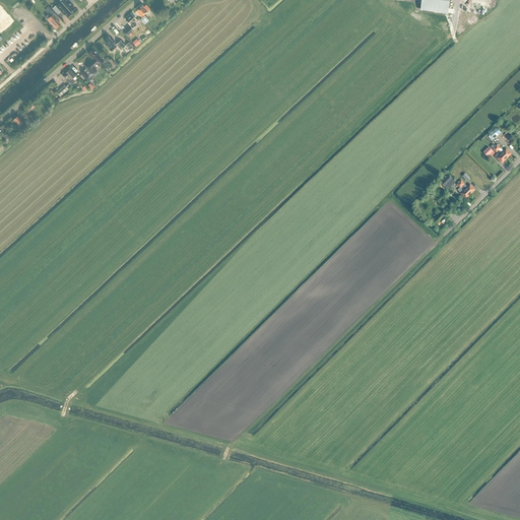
[(67,0),(60,0),(59,1),(61,2),(66,9),(67,8),(71,12),(75,8),(67,0)]
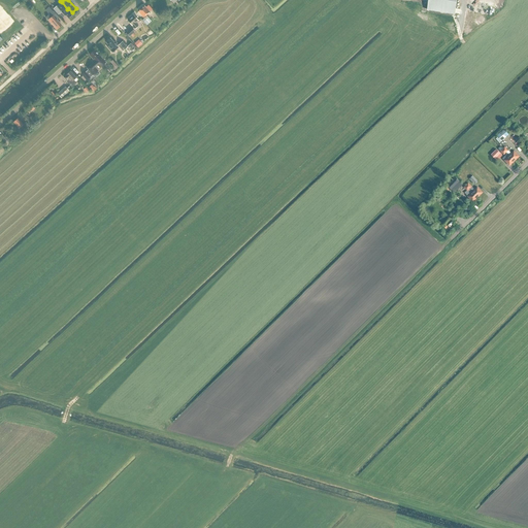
[(455,13),(457,0),(428,0),(427,9),(455,13)]
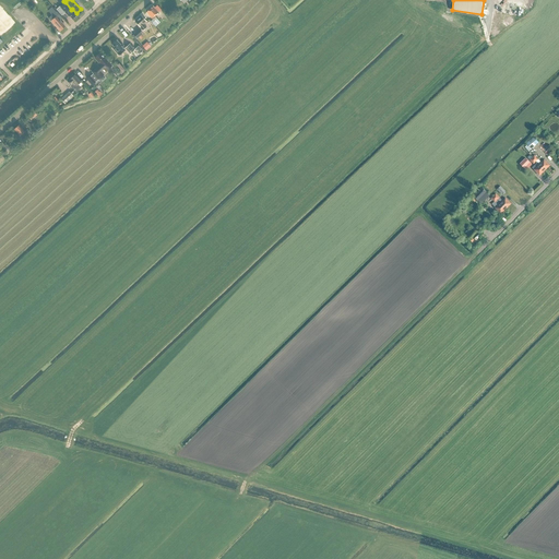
[(76,13),(72,9),(71,10),(66,2),(60,7),(69,16),(70,15),(72,19),(76,14),(76,13)]
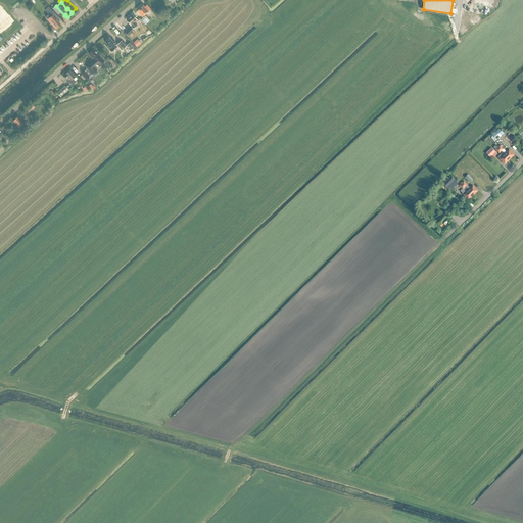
[(52,11),(47,5),(44,8),(49,14),(50,13),(52,15),(48,19),(56,29),(60,25),(56,19),(58,16),(53,10),(52,11)]
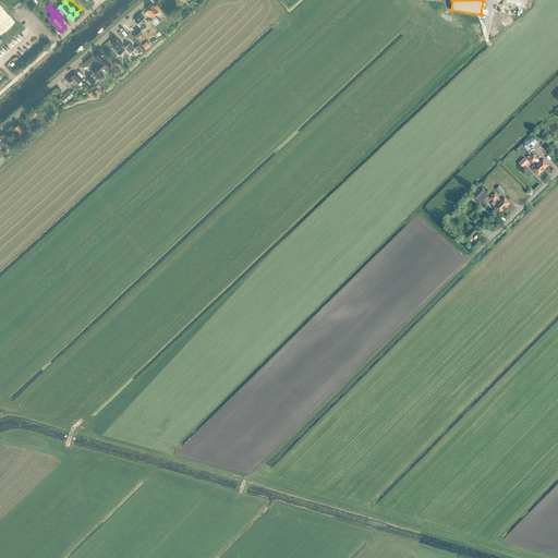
[(146,12),(153,19),(150,21),(156,26),(160,22),(156,17),(157,17),(154,15),(158,12),(153,5),(153,7),(152,5),(146,11),(146,12)]
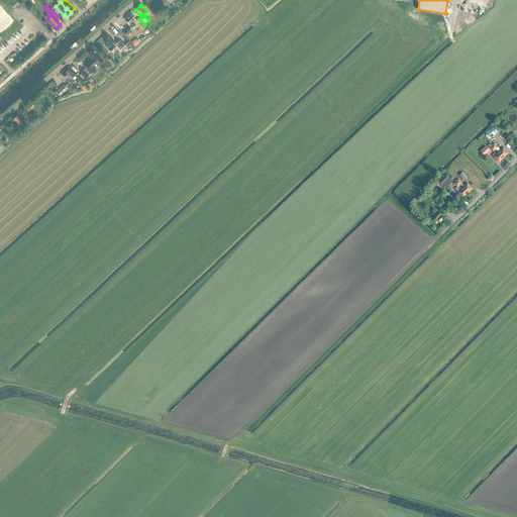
[(56,6),(53,8),(58,14),(61,12),(56,6)]
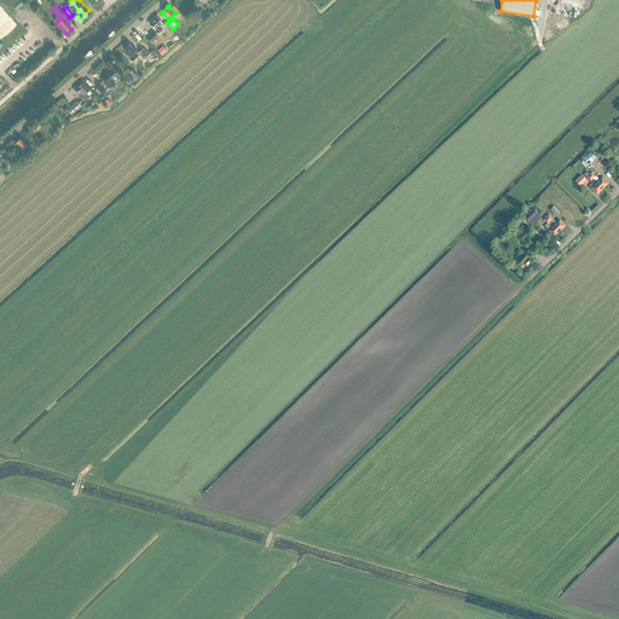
[(158,34),(162,30),(158,27),(162,24),(156,17),(152,21),(150,23),(158,34)]
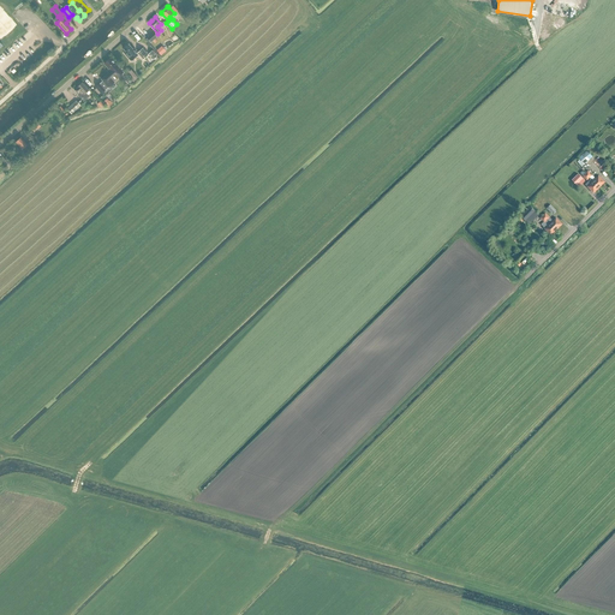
[(150,42),(157,36),(153,31),(147,37),(150,42)]
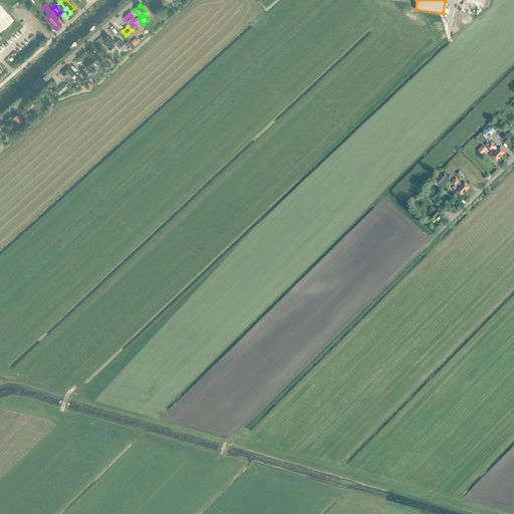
[(107,37),(102,40),(105,43),(103,44),(109,50),(115,45),(113,44),(112,42),(107,37)]
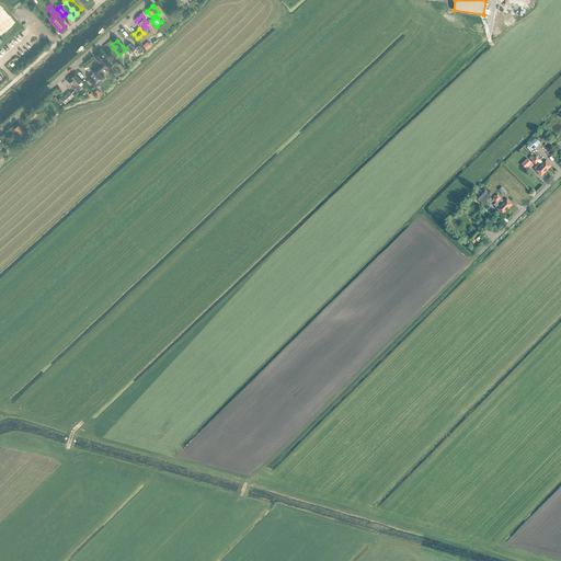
[(130,54),(135,50),(129,44),(125,48),(130,54)]
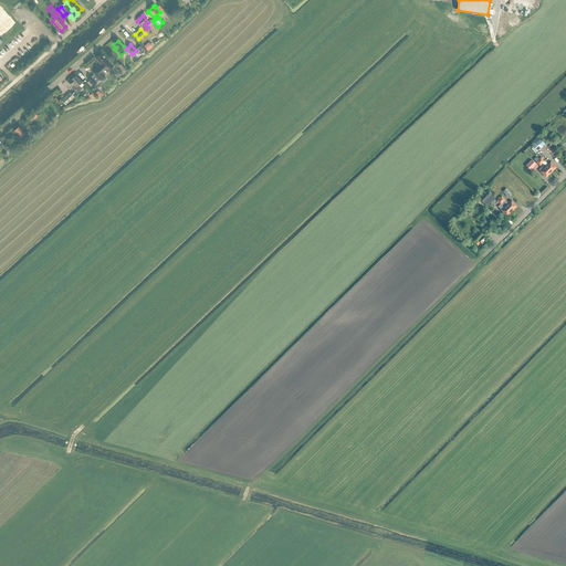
[(93,86),(105,75),(104,74),(113,66),(107,61),(102,53),(98,55),(97,56),(96,58),(96,59),(102,65),(93,73),(94,74),(87,80),(93,86)]
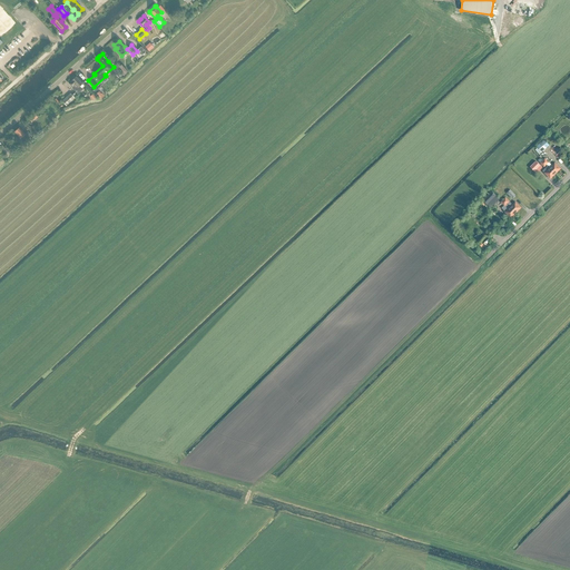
[(78,94),(82,89),(79,86),(82,84),(76,77),(69,84),(72,87),(71,88),(78,94)]
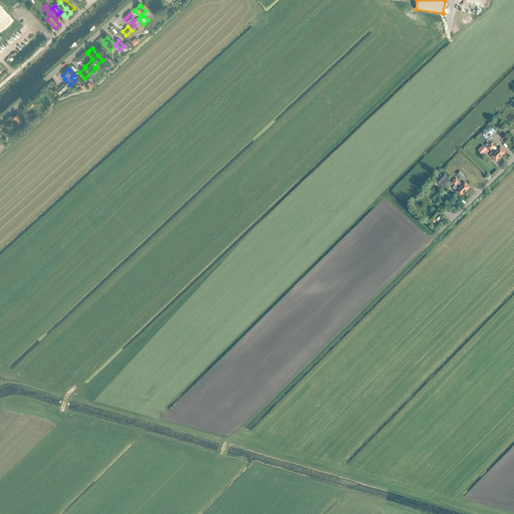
[(60,95),(67,88),(63,83),(56,90),(60,95)]
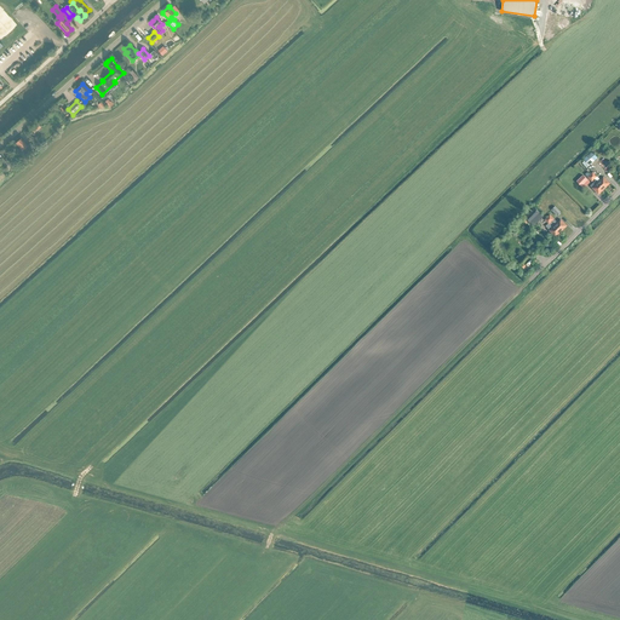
[(27,145),(21,138),(16,143),(19,148),(18,149),(23,155),(27,153),(28,153),(34,148),(30,143),(27,145)]
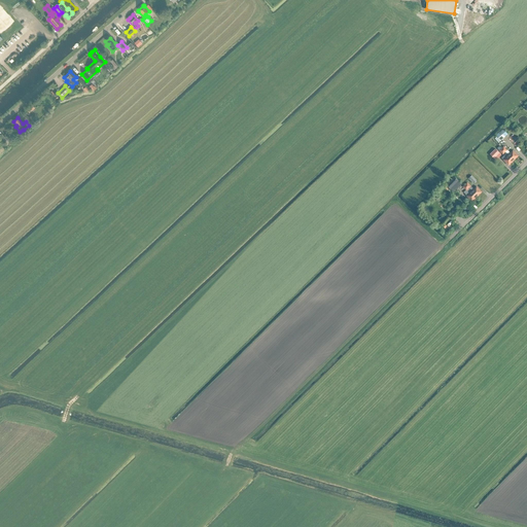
[(496,135),(501,140),(508,134),(503,129),(496,135)]
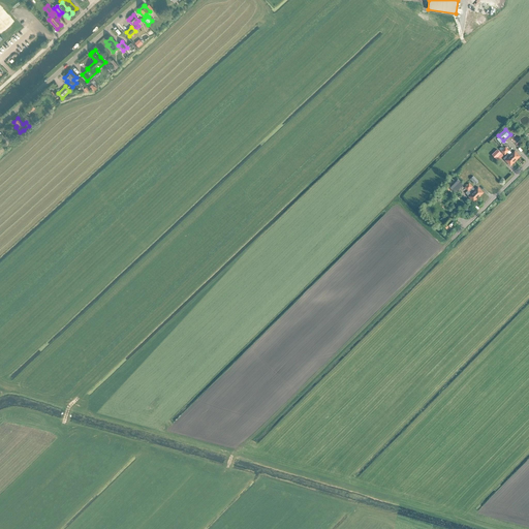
[(510,155),(516,161),(521,156),(515,151),(512,153),(509,150),(508,150),(510,148),(508,146),(506,147),(503,149),(507,152),(508,154),(510,155)]
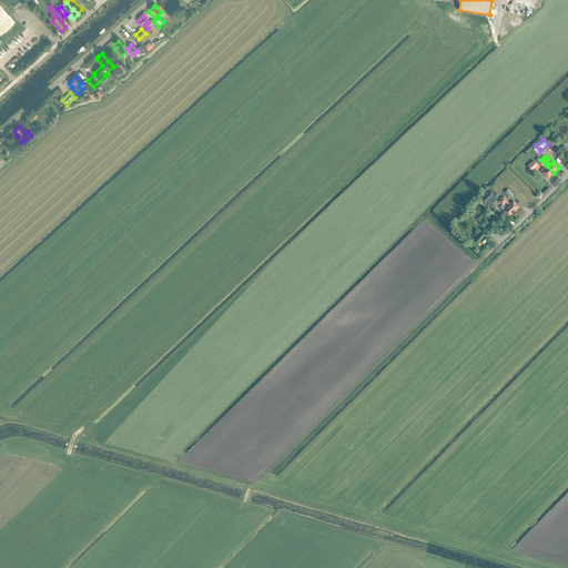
[(528,165),(533,170),(538,164),(534,160),(528,165)]
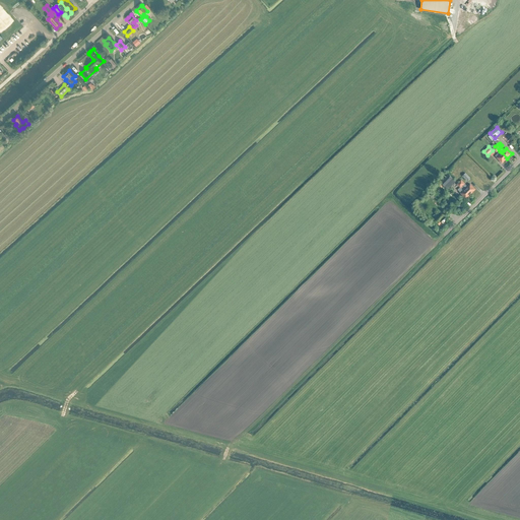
[(502,152),(500,151),(495,155),(502,163),(507,158),(502,152)]
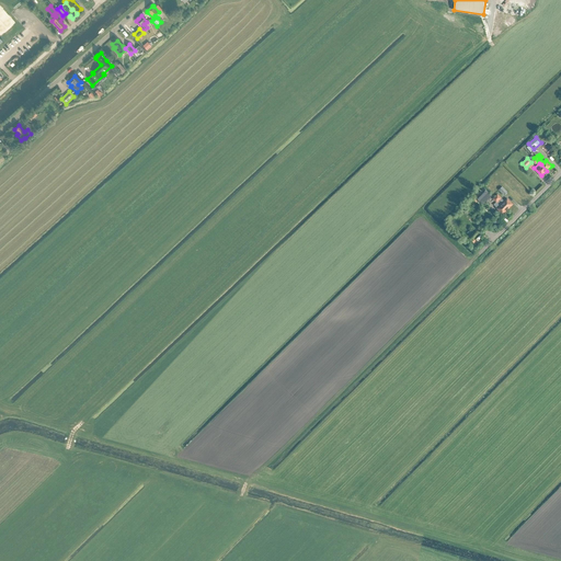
[(504,195),(507,192),(502,186),(499,190),(504,195)]
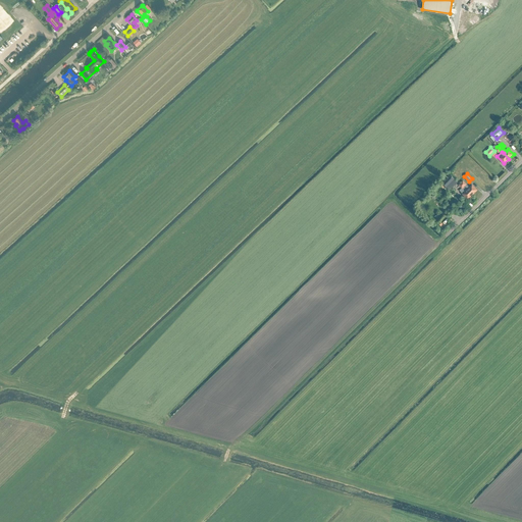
[(455,178),(451,174),(442,181),(448,187),(455,178)]
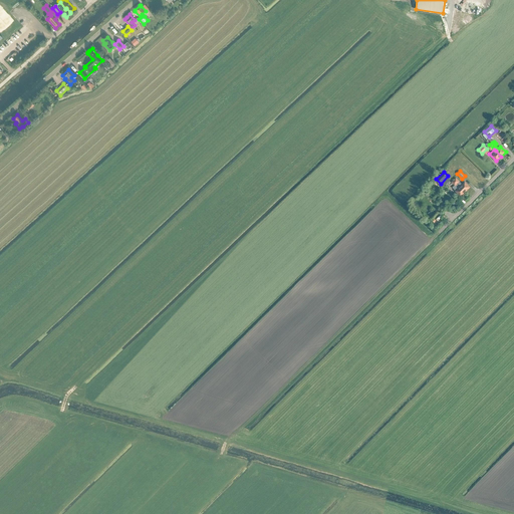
[(460,186),(465,192),(470,187),(465,182),(462,184),(456,178),(454,180),(457,184),(460,186)]
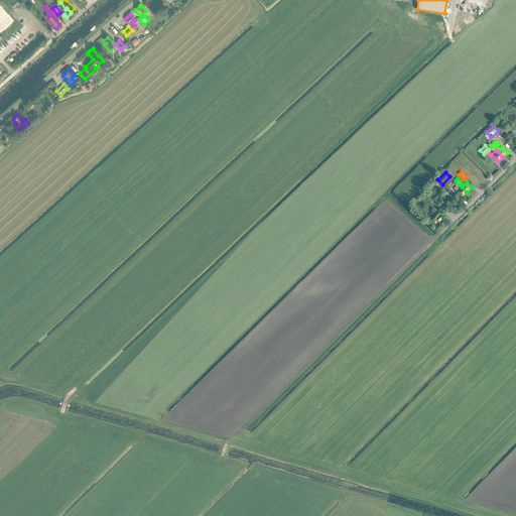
[(463,197),(467,192),(462,186),(459,184),(456,180),(454,182),(457,185),(455,187),(458,191),(463,197)]
